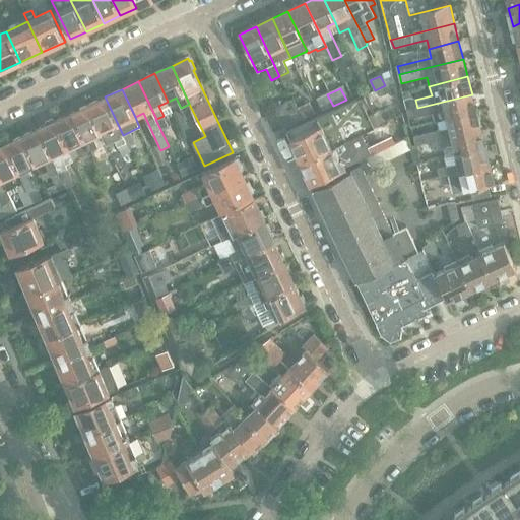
[(333,106),(327,94),(315,101),(320,112),(333,106)]
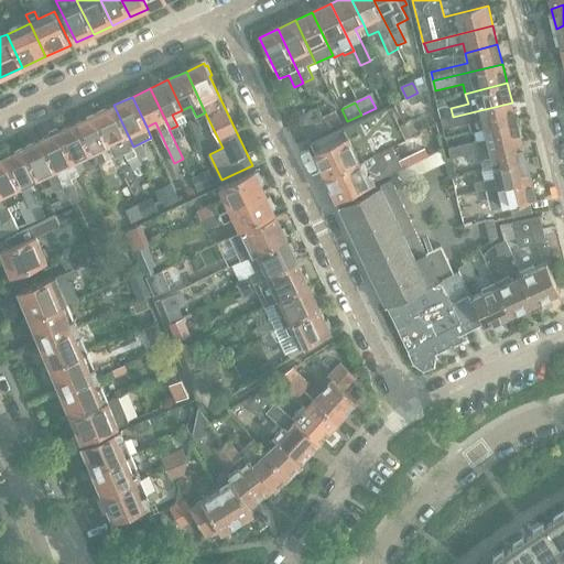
[(512,102),(453,117),(443,120),(445,129),(473,122),(475,132),(517,121),(512,102)]
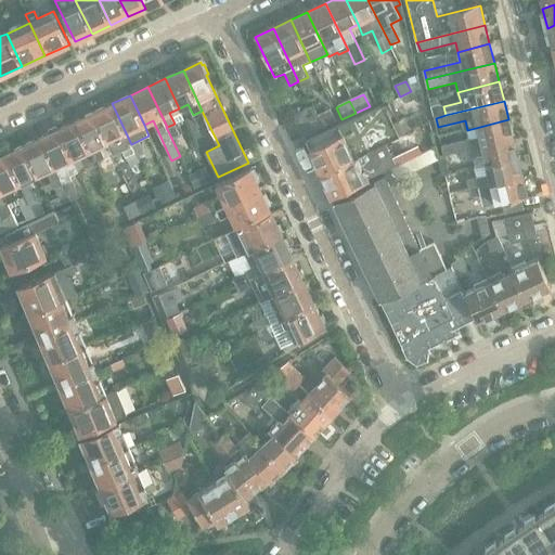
[(130,144),(131,144),(112,103),(94,112),(114,152),(123,149),(130,165),(139,162),(130,144)]
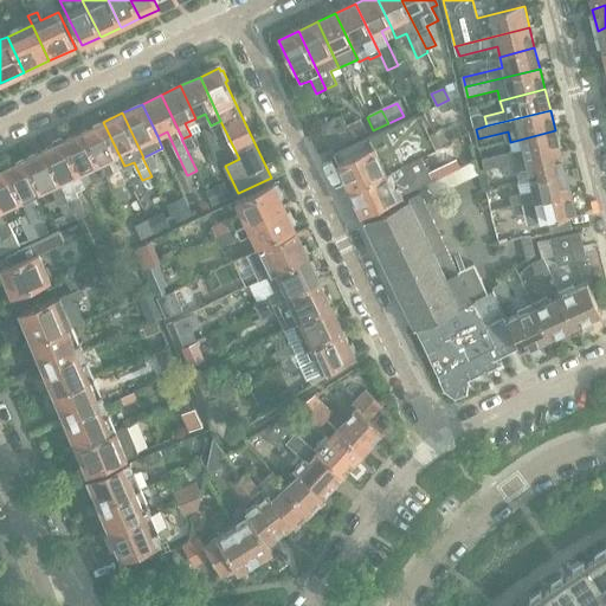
[(334,155),(349,189),(421,155),(449,142),(442,129),(429,135),(419,115),(334,155)]
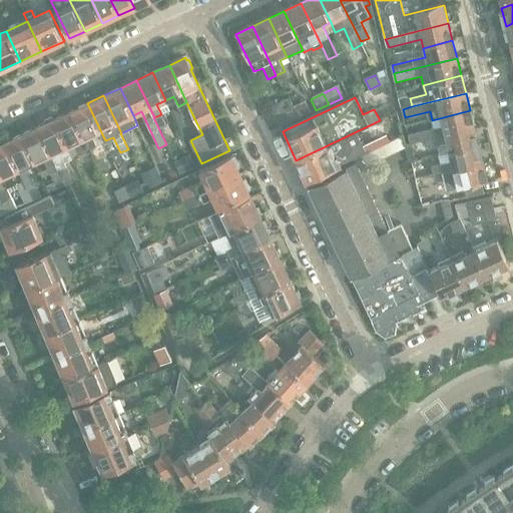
[(297,120),(292,108),(288,100),(271,108),(280,128),(297,120)]
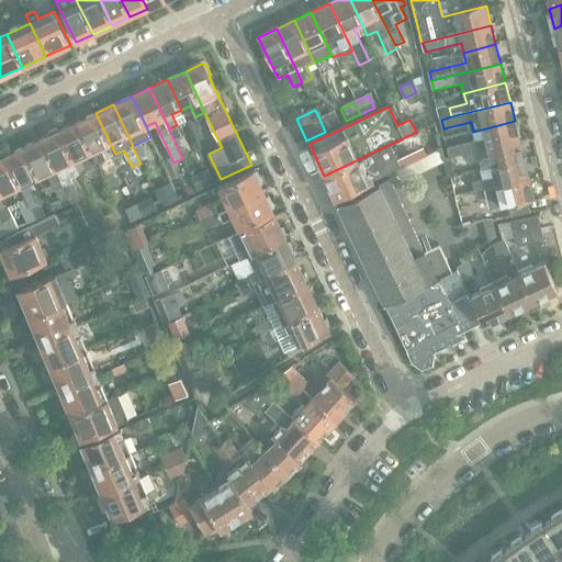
[(325,132),(340,124),(334,112),(319,119),(325,132)]
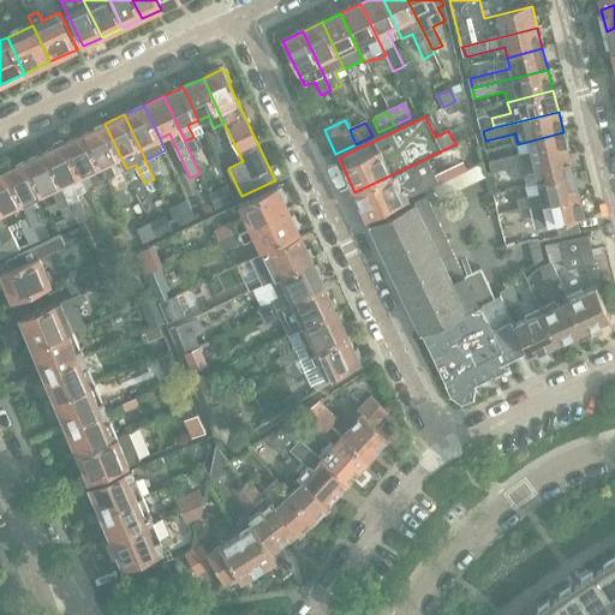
[(105,124),(85,133),(107,178),(126,168),(105,124)]
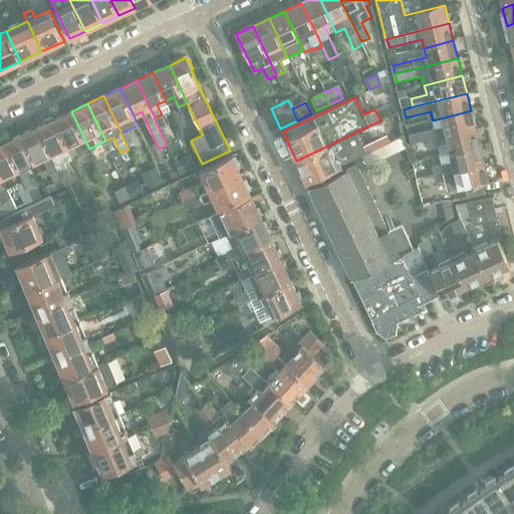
[(413,144),(426,141),(475,127),(471,110),(433,120),(435,130),(411,136),(413,144)]
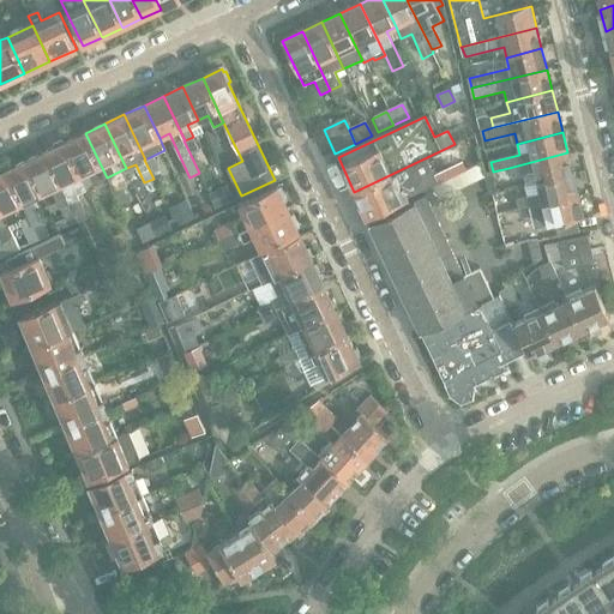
[(86,186),(107,178),(85,133),(66,142),(86,186)]
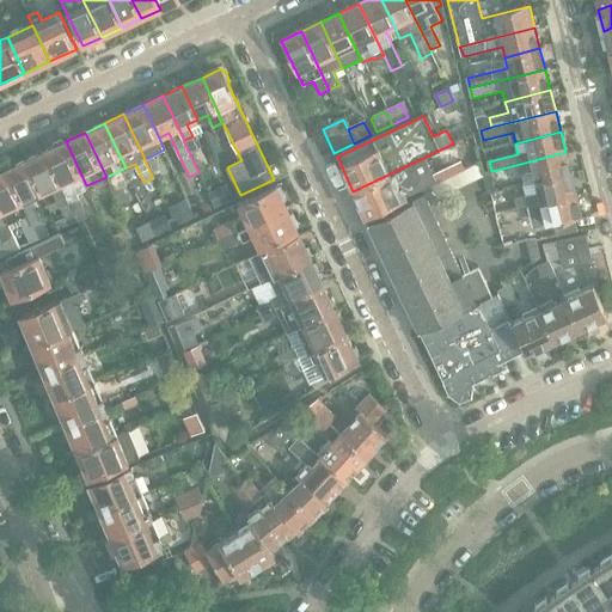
[(66,141),(46,151),(75,212),(85,207),(77,190),(86,185),(66,141)]
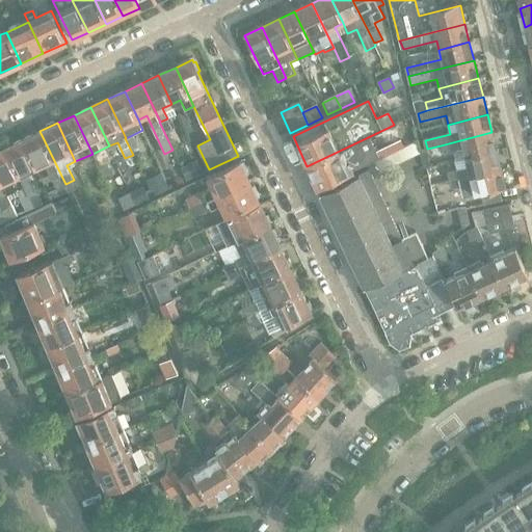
[(65,184),(40,131),(24,139),(37,167),(46,163),(61,194),(69,191),(65,184)]
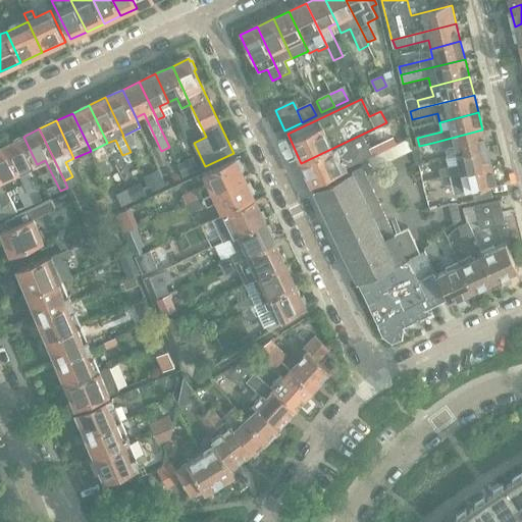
[(487,148),(482,129),(432,143),(434,151),(444,149),(446,158),(487,148)]
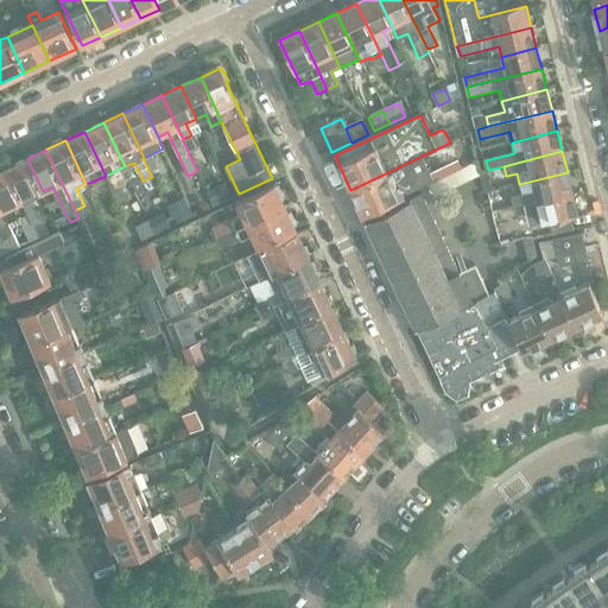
[(435,182),(423,156),(350,190),(363,215),(435,182)]
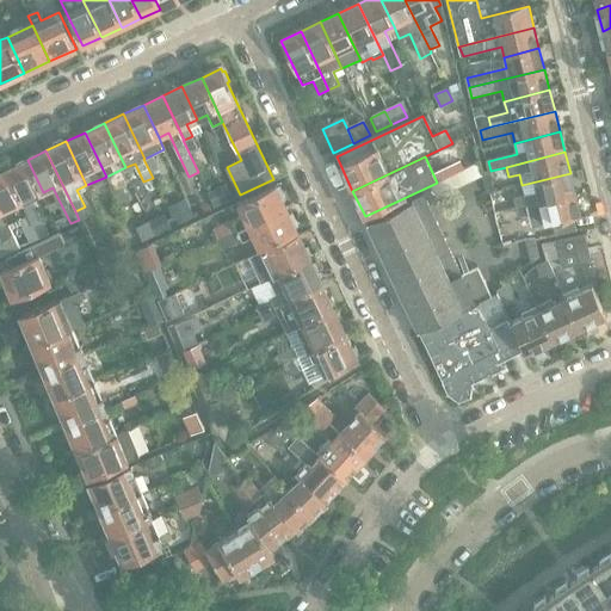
[(28,160),(8,168),(29,213),(35,226),(43,222),(31,198),(43,192),(28,160)]
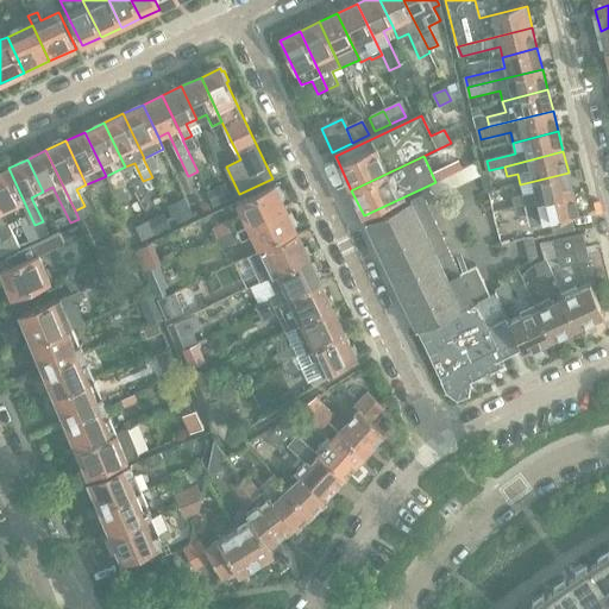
[(8,168),(0,171),(0,201),(10,221),(11,220),(22,215),(33,240),(39,238),(27,213),(29,212),(8,168)]
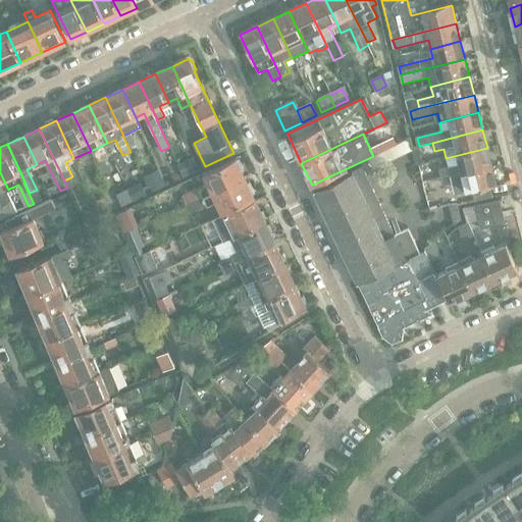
[(419,146),(412,148),(417,167),(424,166),(419,146)]
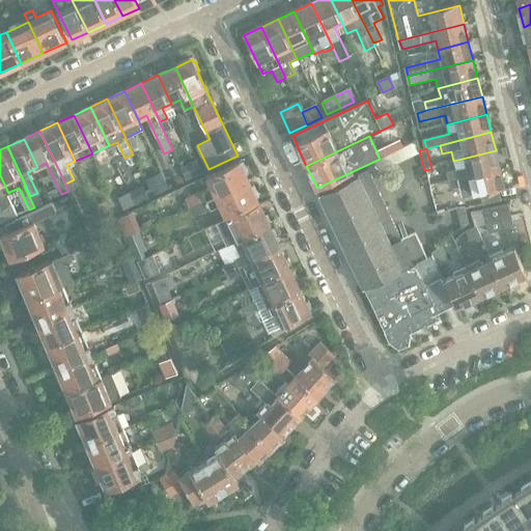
[(500,169),(496,150),(453,161),(456,170),(447,173),(449,182),(458,179),(500,169)]
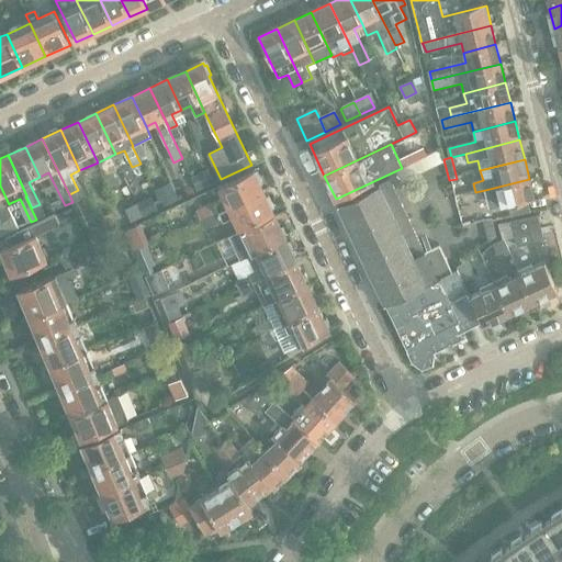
[(201,222),(263,192),(260,186),(262,184),(257,172),(255,173),(254,171),(220,188),(225,200),(197,213),(201,222)]
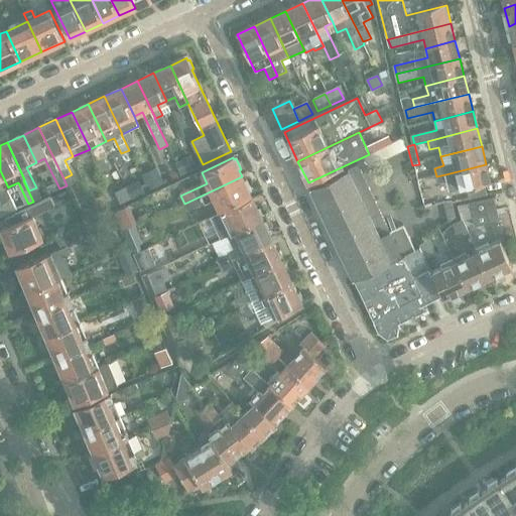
[(181,174),(192,169),(186,158),(176,163),(181,174)]
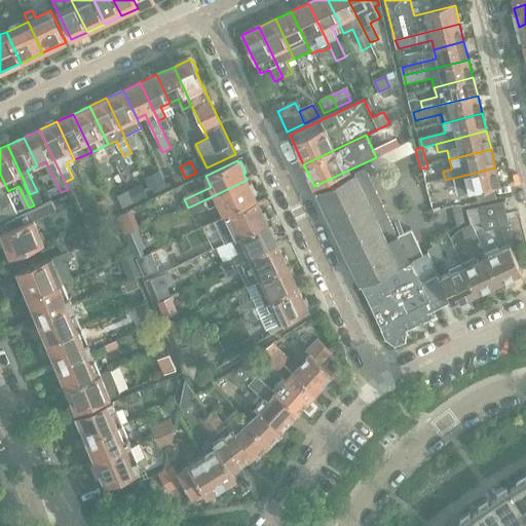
[(360,285),(362,284),(423,254),(422,251),(412,229),(398,235),(366,167),(361,170),(315,191),(360,285)]
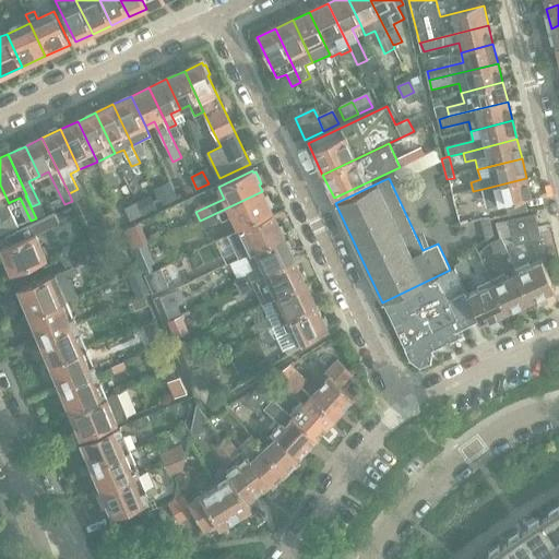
[(528,211),(525,198),(531,197),(526,178),(483,189),(487,207),(506,203),(509,216),(528,211)]
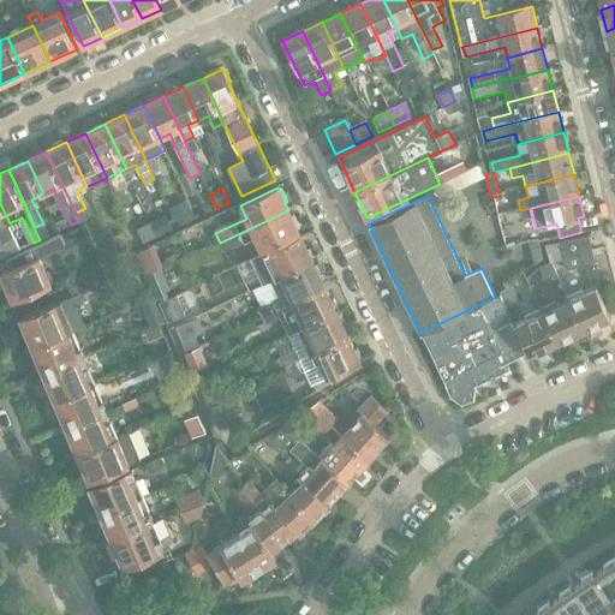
[(11,222),(10,224),(0,203),(0,258),(23,248),(11,222)]
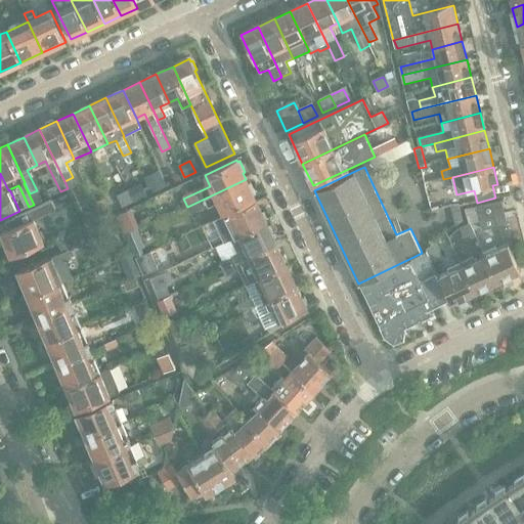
[(156,190),(167,185),(162,174),(146,181),(149,187),(154,185),(156,190)]
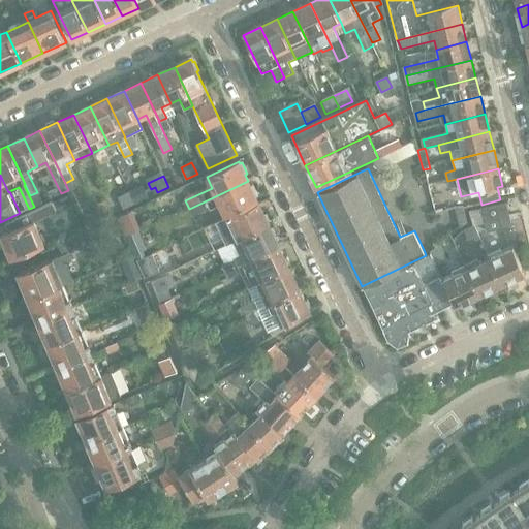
[(251,187),(248,181),(189,209),(193,218),(220,206),(225,215),(257,200),(256,197),(258,196),(253,186),(251,187)]
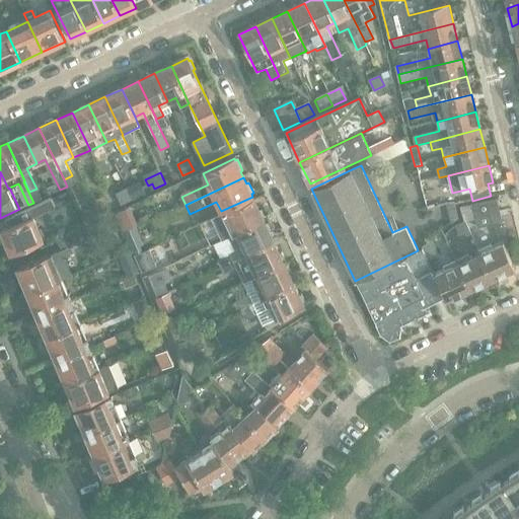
[(129,188),(134,199),(145,194),(140,182),(129,188)]
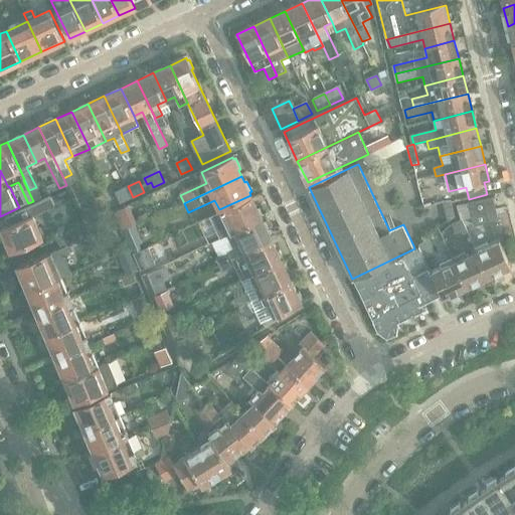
[(120,203),(132,198),(124,182),(118,185),(115,194),(120,203)]
